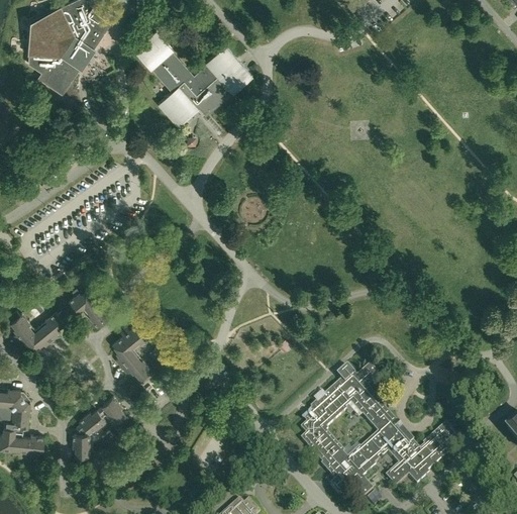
[(93,49),(114,18),(95,6),(98,1),(95,0),(81,0),(70,0),(73,4),(32,23),(29,66),(42,75),(38,80),(62,96),(79,72),(93,49)]
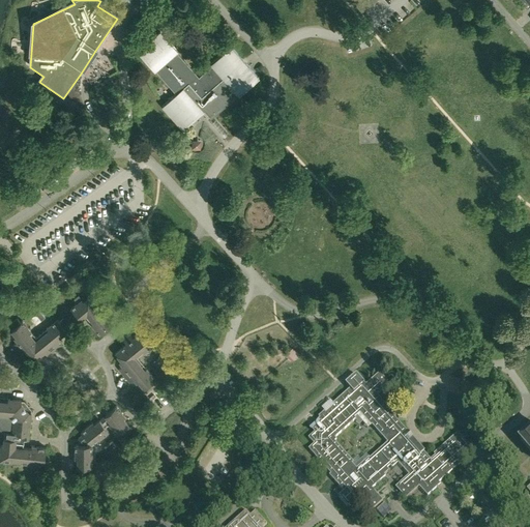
[(529,0),(520,0),(527,7),(527,8),(528,7),(529,9),(529,0)]
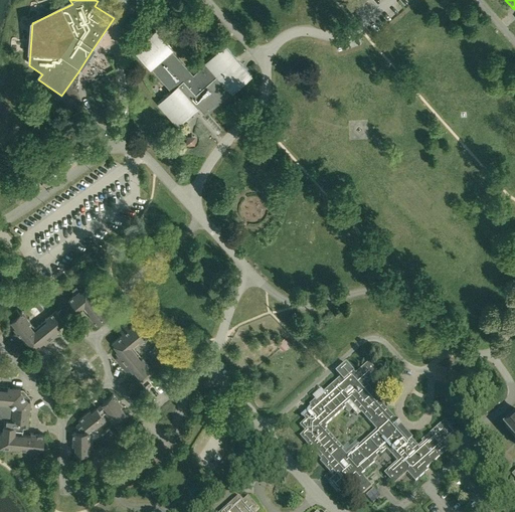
[(134,52),(150,71),(151,70),(171,94),(158,106),(177,128),(198,110),(205,118),(231,95),(232,96),(251,78),(224,47),(205,64),(206,65),(193,77),(172,53),(172,52),(156,33),(134,52)]
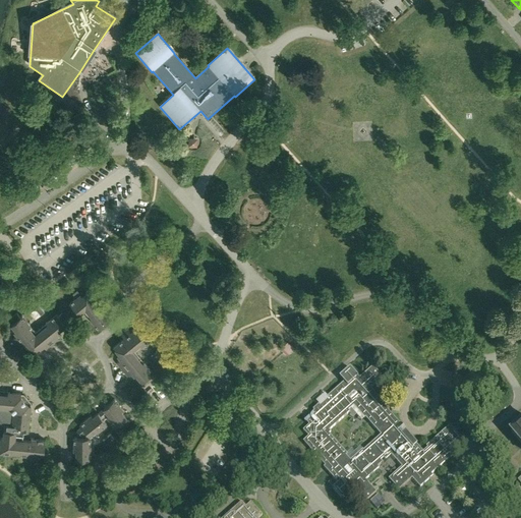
[(103,76),(116,73),(113,60),(99,63),(103,76)]
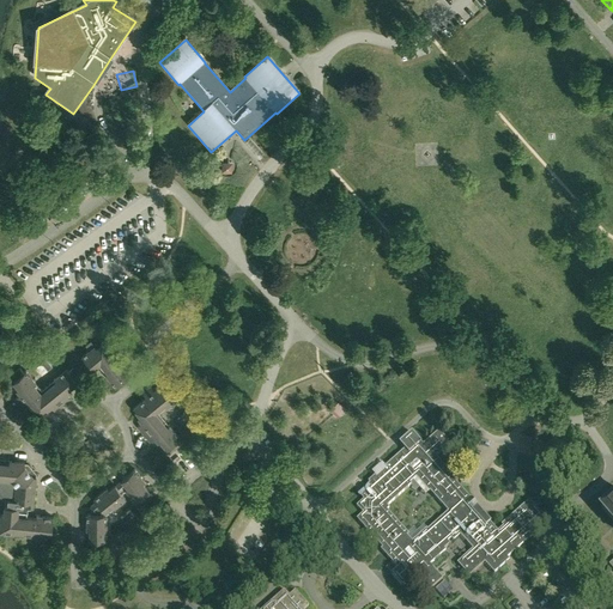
[(93,214),(70,224),(73,233),(97,224),(93,214)]
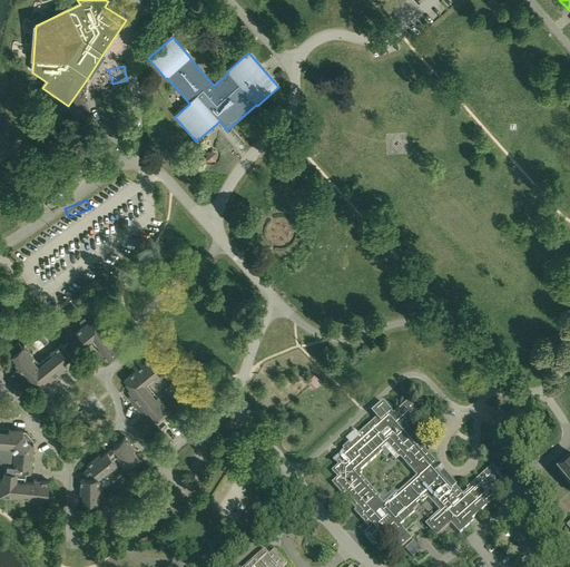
[(76,334),(86,346),(92,341),(100,350),(98,351),(108,362),(119,353),(114,345),(116,344),(108,334),(112,332),(106,323),(99,329),(95,322),(89,326),(87,324),(76,334)]
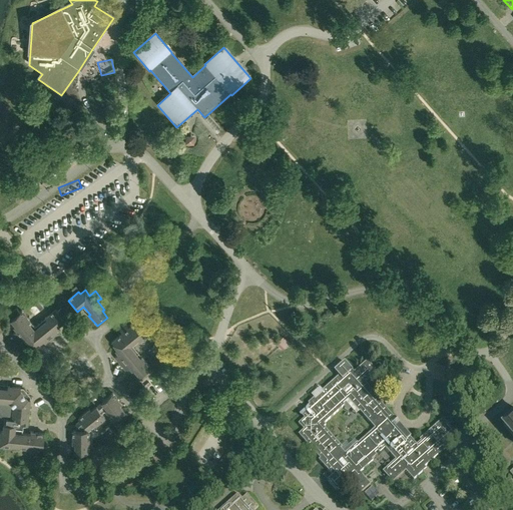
[(41,301),(45,309),(50,307),(46,299),(41,301)]
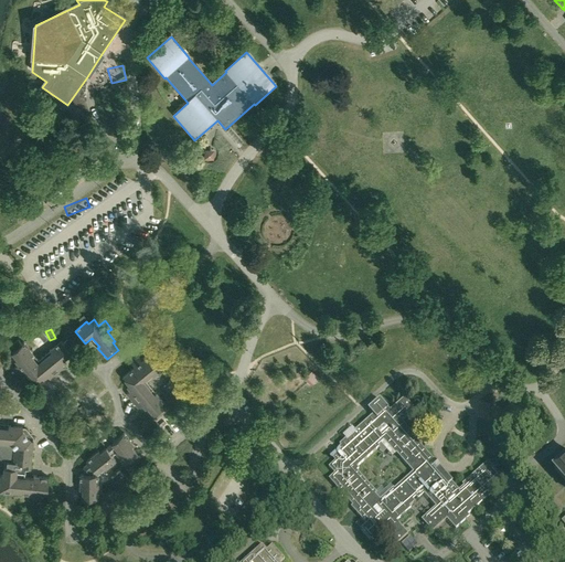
[(41,333),(36,337),(43,345),(48,341),(41,333)]
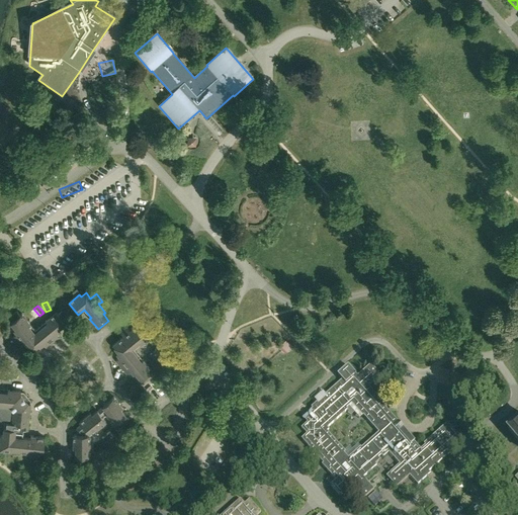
[(59,331),(60,330),(65,326),(65,325),(69,323),(62,314),(58,317),(56,315),(46,324),(47,325),(34,335),(28,328),(30,326),(21,316),(20,318),(16,314),(8,321),(11,325),(15,331),(14,333),(17,336),(13,339),(18,346),(22,343),(31,353),(37,348),(39,349),(44,346),(46,350),(59,340),(56,336),(60,333),(59,331)]
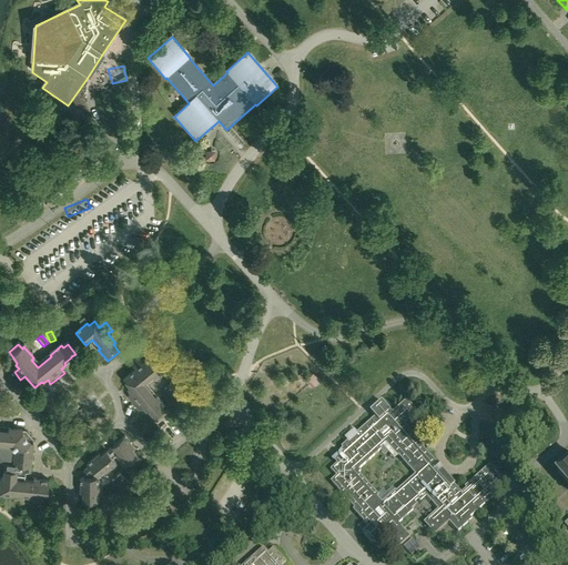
[(124,381),(129,386),(130,389),(128,391),(131,395),(127,399),(139,412),(143,409),(146,413),(148,411),(154,419),(155,419),(158,422),(168,414),(164,411),(166,409),(156,397),(154,399),(143,385),(152,377),(153,380),(164,371),(155,359),(148,364),(146,362),(142,365),(139,362),(132,367),(135,372),(124,381)]
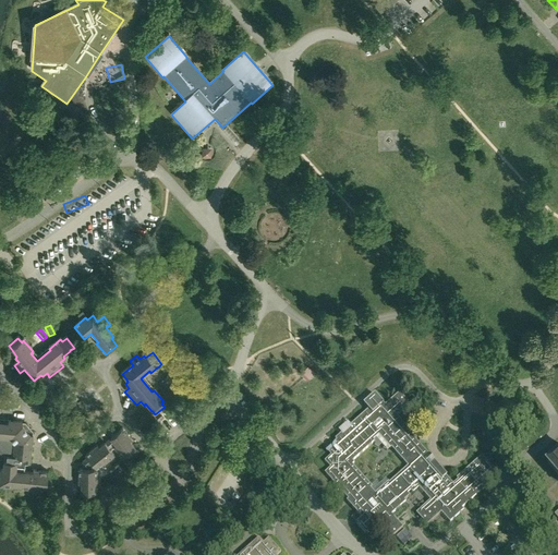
[(173,382),(170,377),(161,384),(166,388),(173,382)]
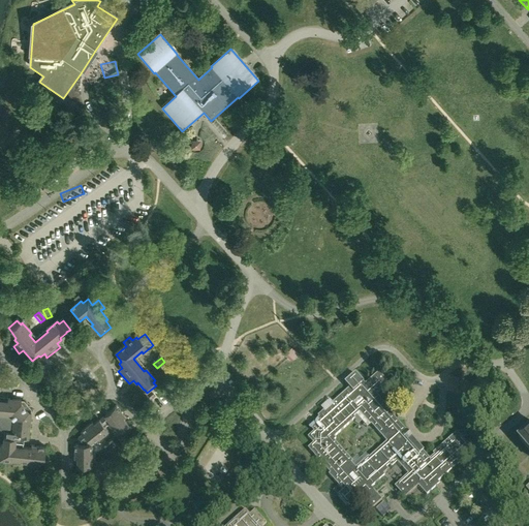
[(463,456),(469,450),(457,435),(432,457),(433,458),(429,462),(387,413),(389,411),(376,398),(389,387),(378,375),(365,388),(354,376),(344,385),(349,391),(333,406),(334,407),(324,415),(323,414),(317,420),(318,421),(309,430),(313,435),(307,440),(313,446),(307,452),(316,462),(315,463),(320,468),(321,467),(330,476),(329,477),(343,494),(338,499),(347,511),(359,500),(370,514),(382,503),(371,491),(384,478),(383,477),(389,473),(386,471),(389,468),(391,470),(397,466),(407,477),(394,490),(405,501),(417,490),(426,498),(439,487),(438,485),(466,460),(463,456)]
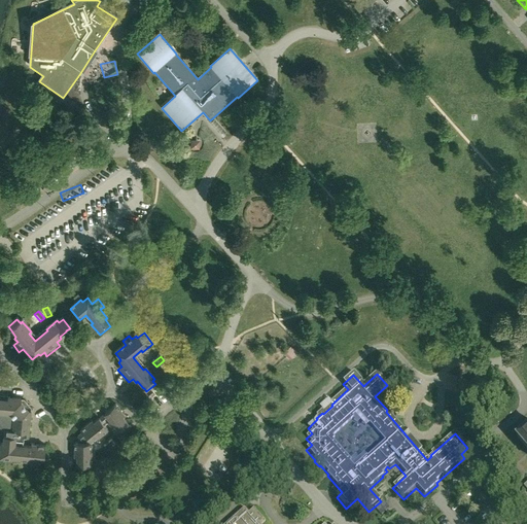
[(24,441),(28,441),(31,412),(28,412),(21,404),(22,400),(0,397),(0,428),(6,435),(6,438),(4,438),(3,446),(0,446),(0,459),(35,463),(35,461),(44,461),(45,448),(32,447),(32,449),(23,448),(24,441)]
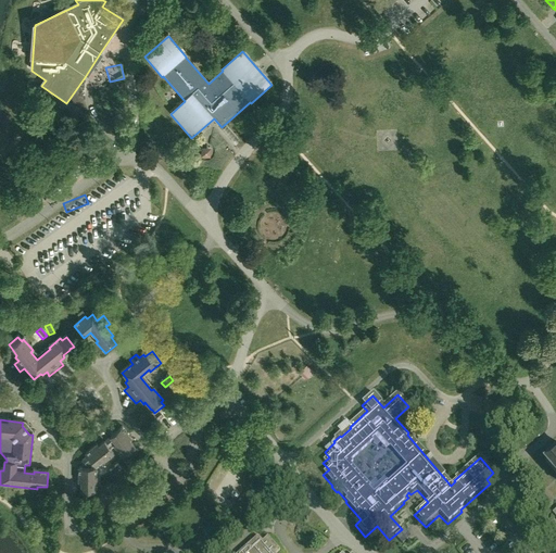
[(81,469),(78,469),(78,484),(81,484),(81,493),(81,498),(93,498),(93,493),(97,493),(97,478),(96,478),(96,469),(103,463),(103,464),(114,454),(111,450),(114,448),(123,459),(126,456),(128,461),(138,453),(135,449),(129,442),(131,440),(122,429),(104,442),(98,448),(97,447),(85,455),(88,459),(81,462),(81,469)]
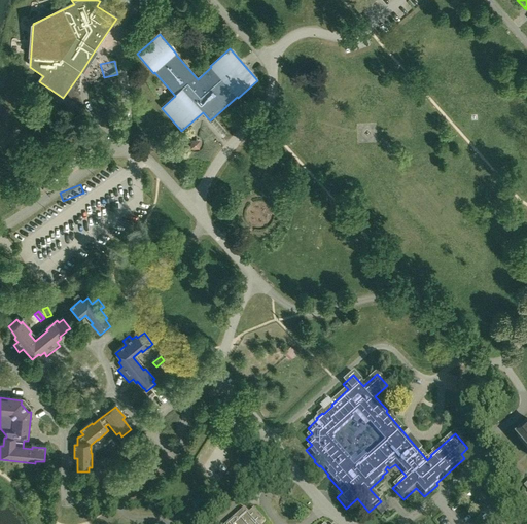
[(526,432),(517,442),(526,452),(526,487),(524,489),(526,492),(526,432)]
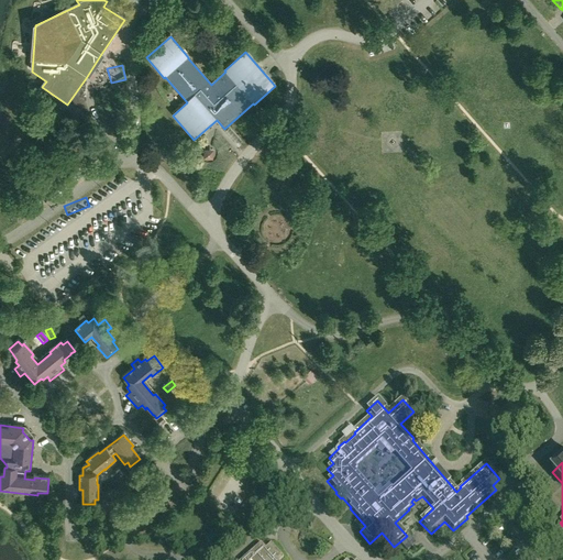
[(122,476),(119,472),(111,479),(114,483),(122,476)]
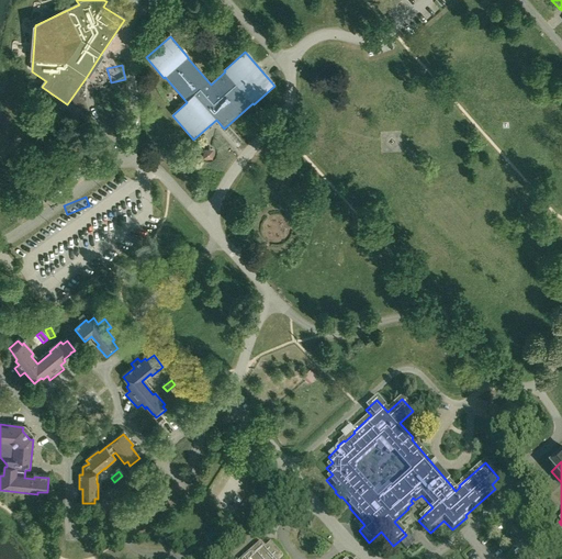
[(94,513),(83,513),(83,524),(94,524),(94,513)]
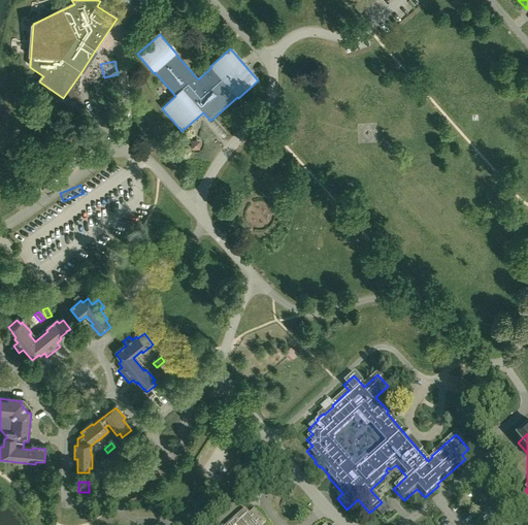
[(382,520),(390,513),(384,504),(374,512),(382,520)]
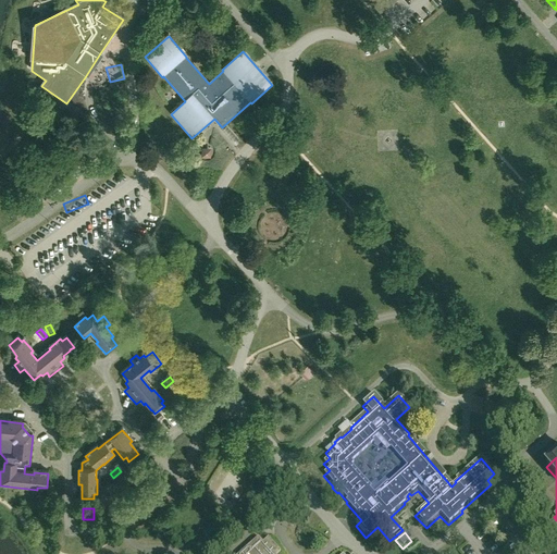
[(279,553),(268,541),(262,545),(258,540),(243,553),(279,553)]
